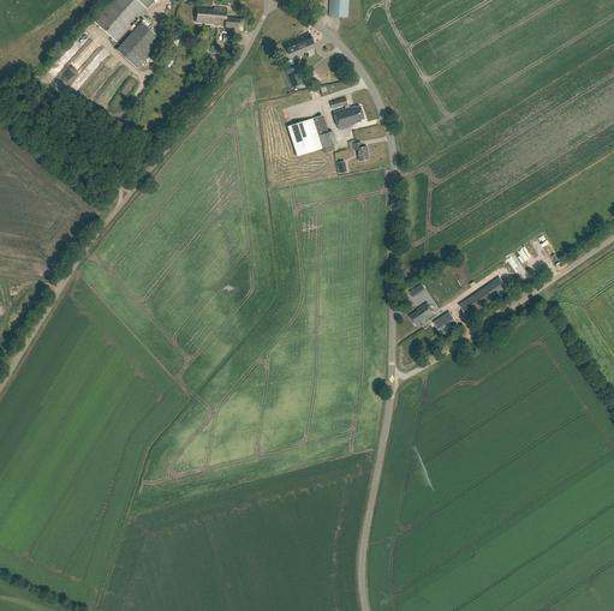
[(107,0),(91,18),(115,39),(120,34),(121,36),(125,33),(124,30),(127,27),(131,24),(130,23),(149,0),(107,0)]
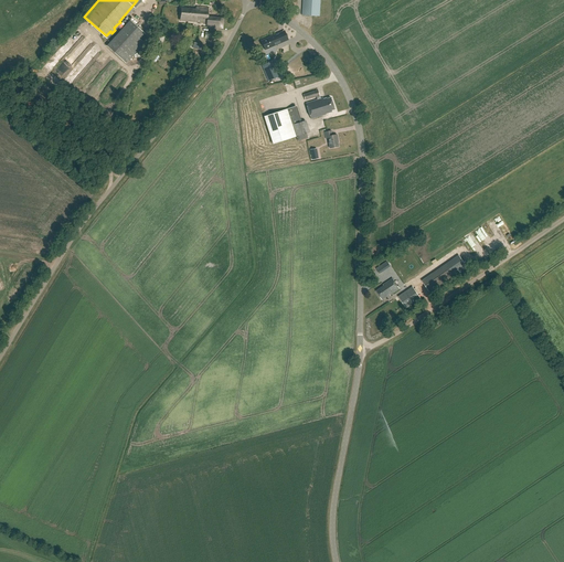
[(300,0),(300,12),(318,13),(319,0),(300,0)]
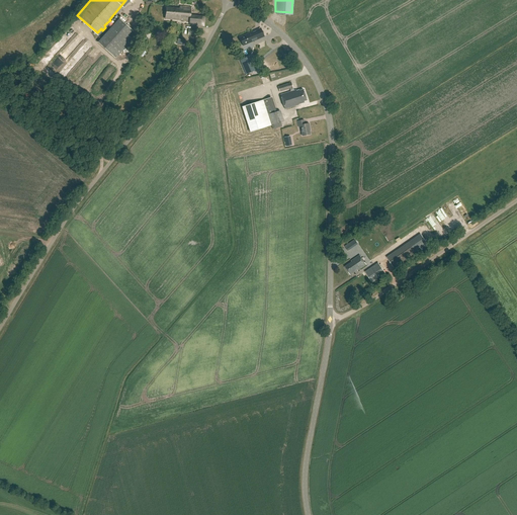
[(191,4),(180,2),(180,5),(166,3),(165,15),(189,18),(189,21),(204,22),(205,13),(190,11),(191,4)]
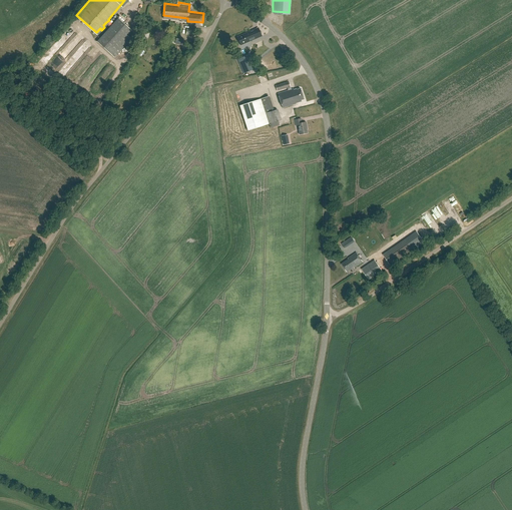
[(130,28),(117,15),(96,39),(113,55),(130,36),(126,33),(130,28)]
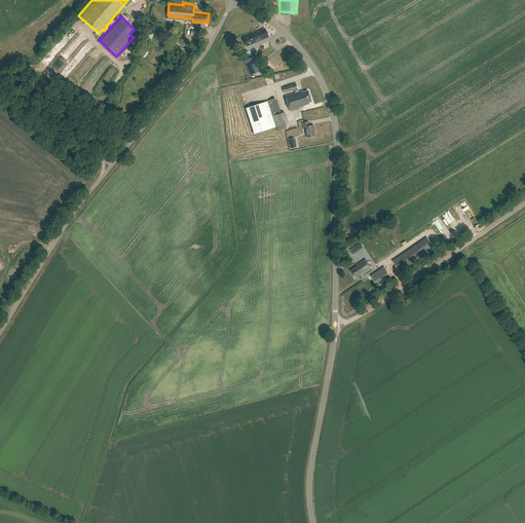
[(259,27),(242,34),(245,38),(247,38),(248,41),(266,34),(263,27),(259,29),(259,27)]
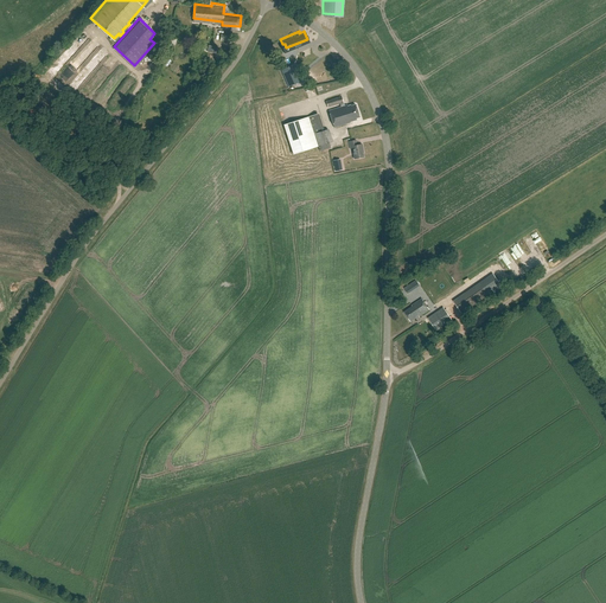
[(291,62),(280,66),(287,84),(298,79),(291,62)]
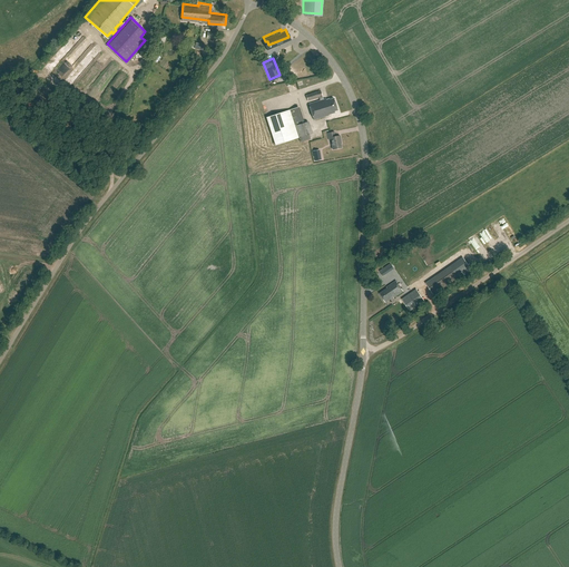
[(322,94),(320,88),(305,93),(307,98),(319,95),(320,98),(308,101),(313,117),(327,113),(334,110),(334,109),(336,108),(333,96),(329,97),(329,96),(325,97),(324,97),(322,97),(322,94)]
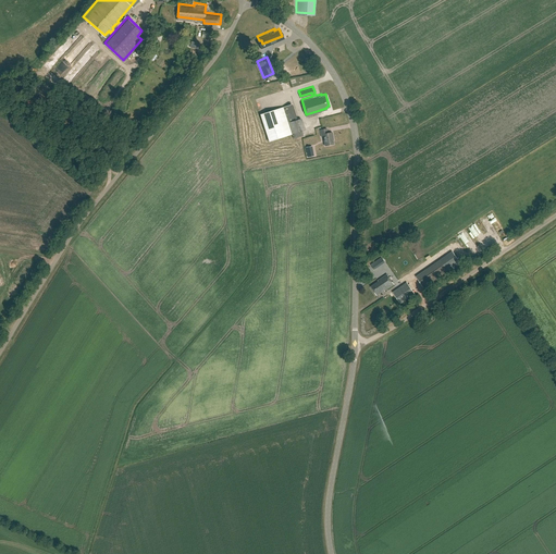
[(296,118),(292,101),(259,112),(268,138),(291,132),(292,136),(303,133),(300,128),(304,127),(300,117),(296,118)]
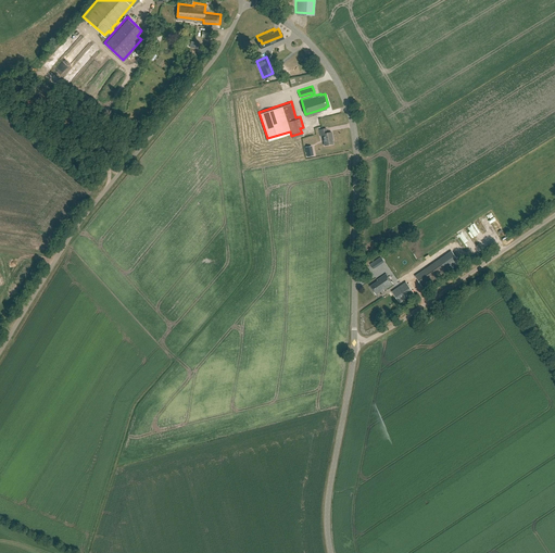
[(326,130),(326,126),(319,127),(320,134),(322,134),(324,143),(332,141),(331,135),(331,129),(326,130)]
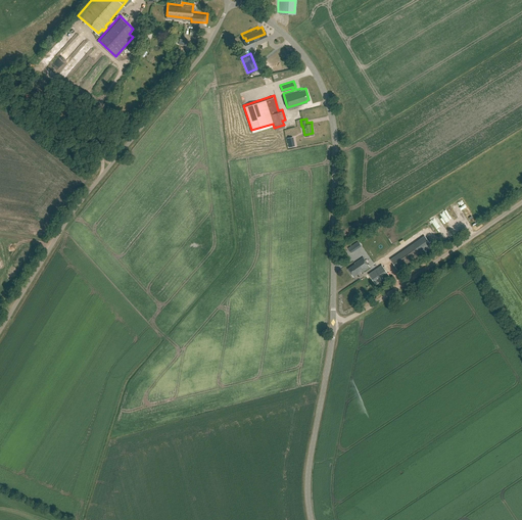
[(431,221),(433,224),(446,215),(443,211),(431,221)]
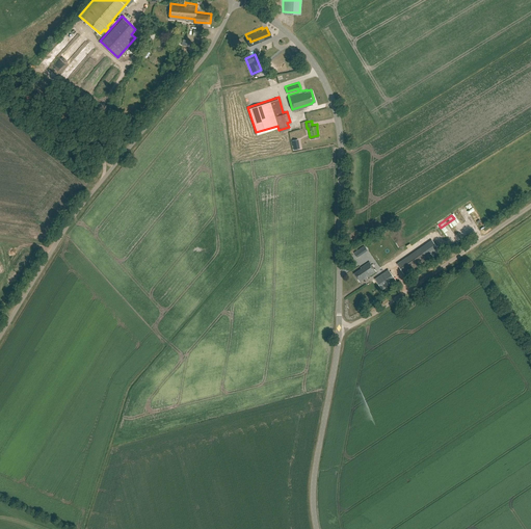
[(398,234),(393,237),(402,250),(406,246),(398,234)]
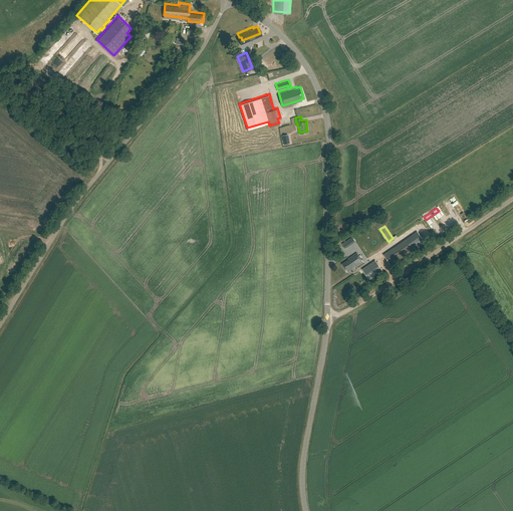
[(413,248),(406,237),(383,252),(391,263),(413,248)]
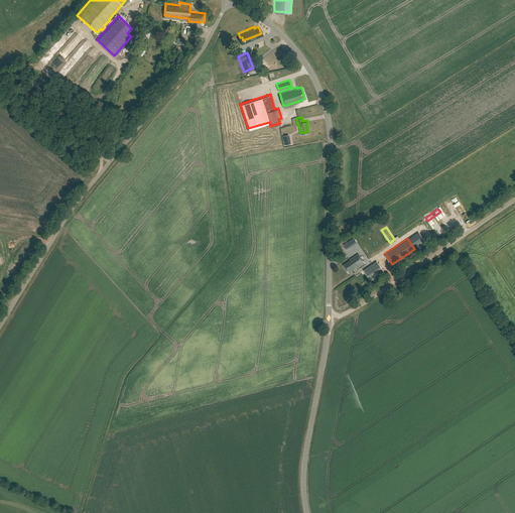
[(364,261),(358,251),(349,257),(350,258),(343,263),(348,271),(355,266),(356,267),(364,261)]
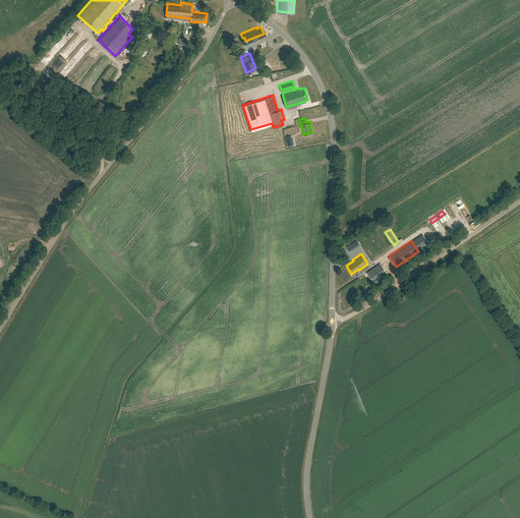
[(387,273),(380,262),(366,271),(374,282),(387,273)]
